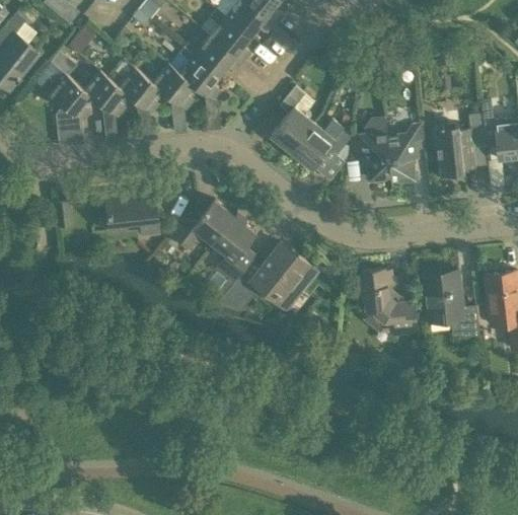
[(161,10),(160,9),(166,2),(163,0),(147,0),(139,11),(150,20),(152,21),(161,10)]
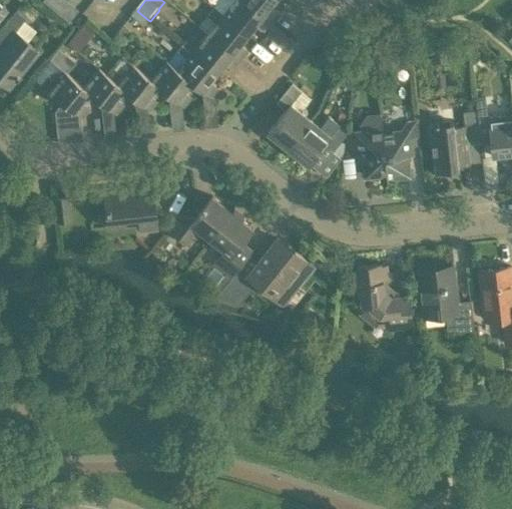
[(269,23),(239,0),(236,0),(222,17),(248,37),(256,27),(262,32),(269,23)]
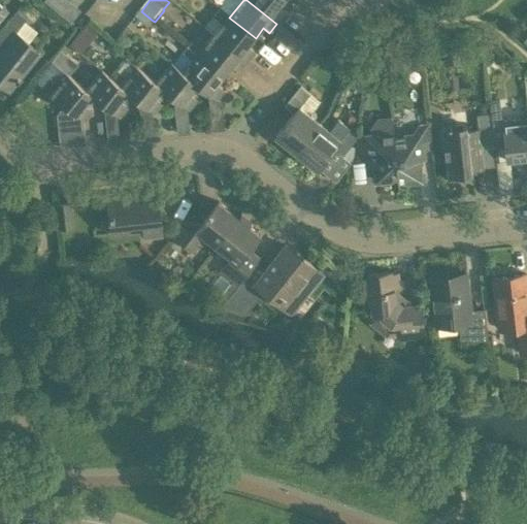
[(286,0),(246,0),(276,24),(285,14),(278,9),(286,0)]
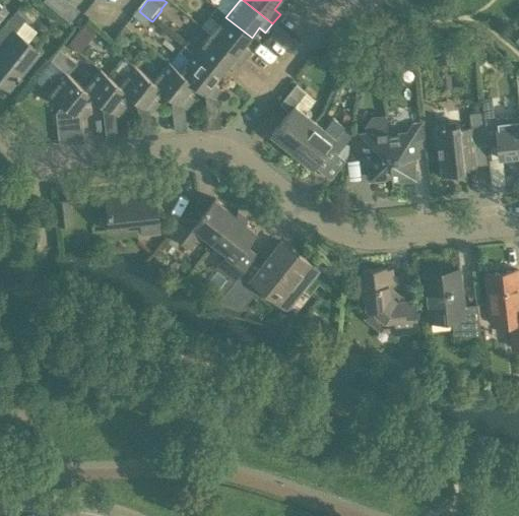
[(76,13),(68,6),(59,17),(71,27),(79,17),(80,16),(76,13)]
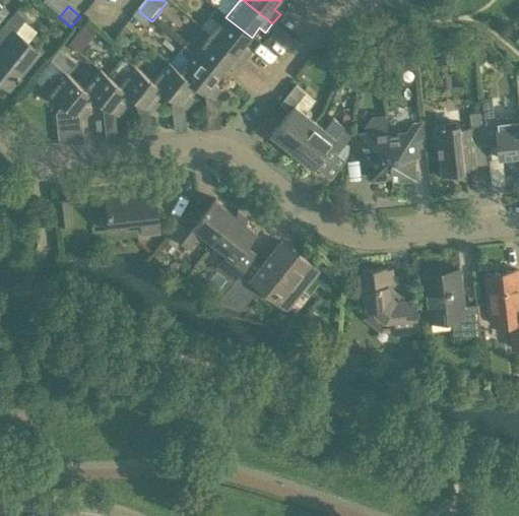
[(219,25),(210,37),(242,61),(250,52),(244,48),(252,38),(225,17),(217,10),(211,18),(219,25)]
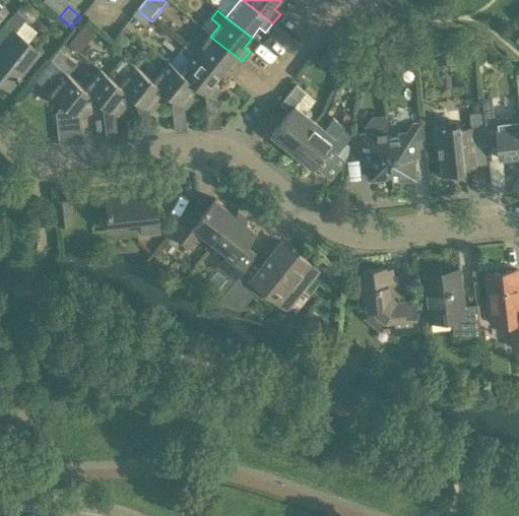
[(145,26),(150,20),(139,11),(133,17),(145,26)]
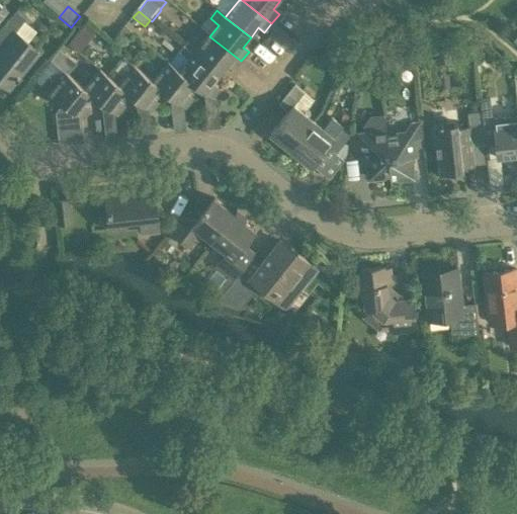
[(0,84),(10,92),(40,55),(15,34),(26,21),(16,13),(0,32),(0,46),(3,49),(0,53),(0,84)]
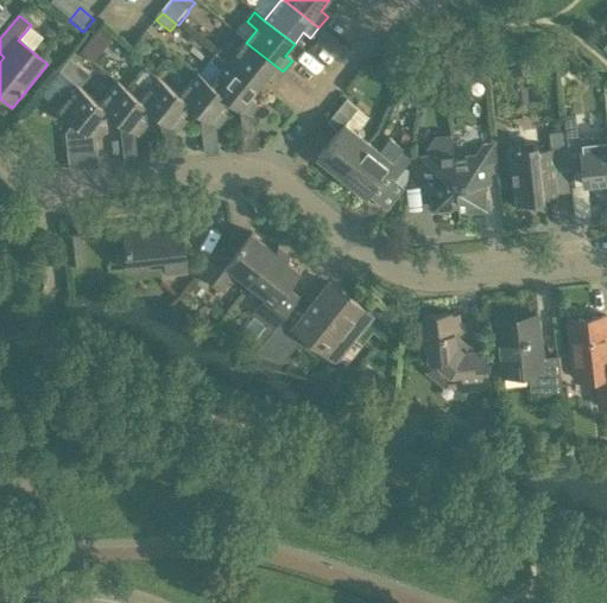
[(97,30),(80,50),(90,61),(109,39),(97,30)]
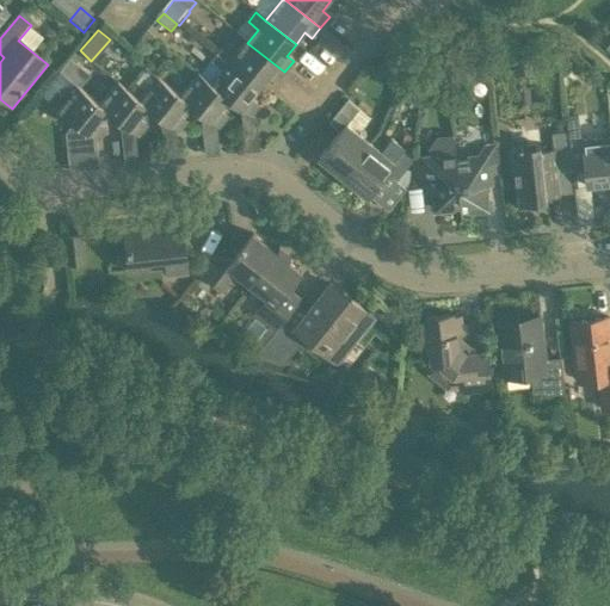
[(227,45),(219,56),(260,88),(269,78),(276,82),(284,72),(247,43),(238,55),(227,45)]
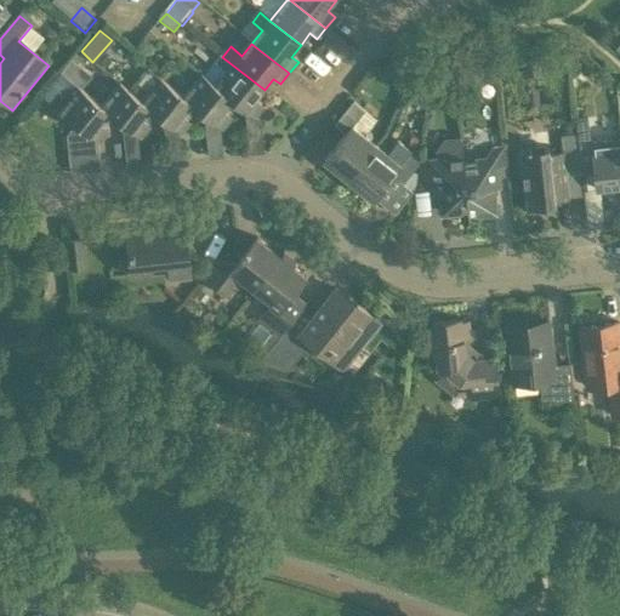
[(255,102),(265,90),(222,57),(204,79),(232,103),(252,119),(261,108),(255,102)]
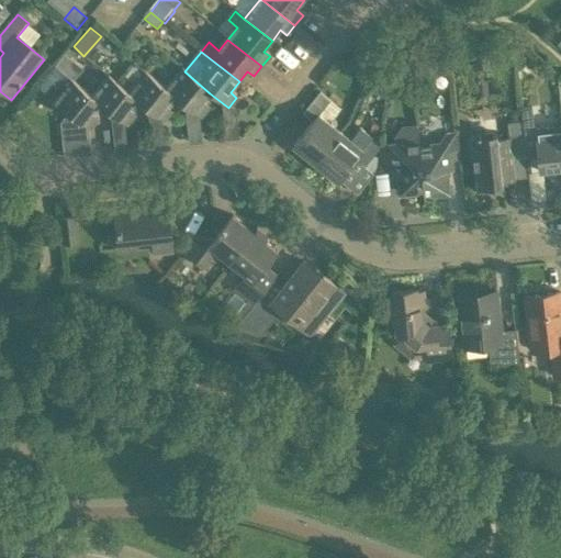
[(57,66),(64,71),(71,63),(65,57),(57,66)]
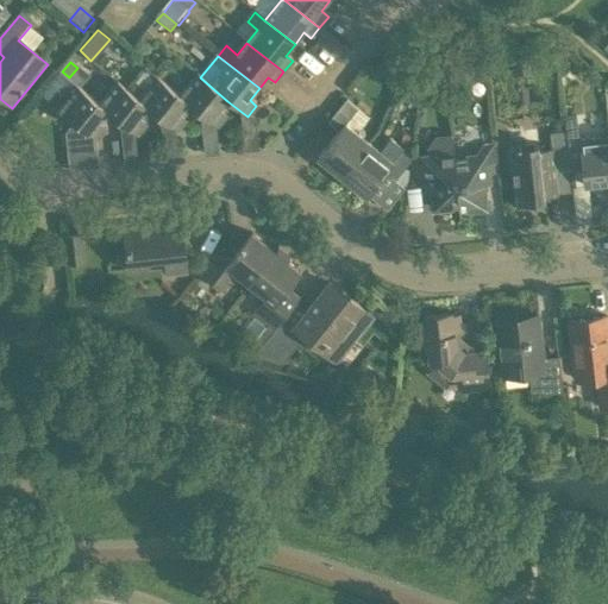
[(187,105),(180,98),(157,80),(158,80),(145,69),(127,92),(140,102),(139,102),(148,108),(146,109),(176,132),(185,121),(179,115),(187,105)]
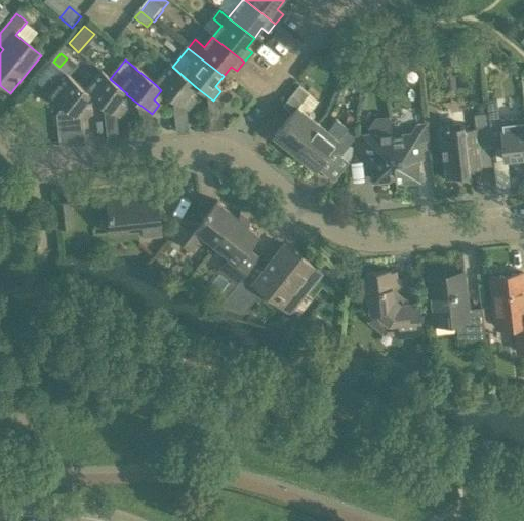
[(172,67),(171,66),(155,84),(161,90),(186,111),(194,101),(188,96),(196,87),(172,67)]
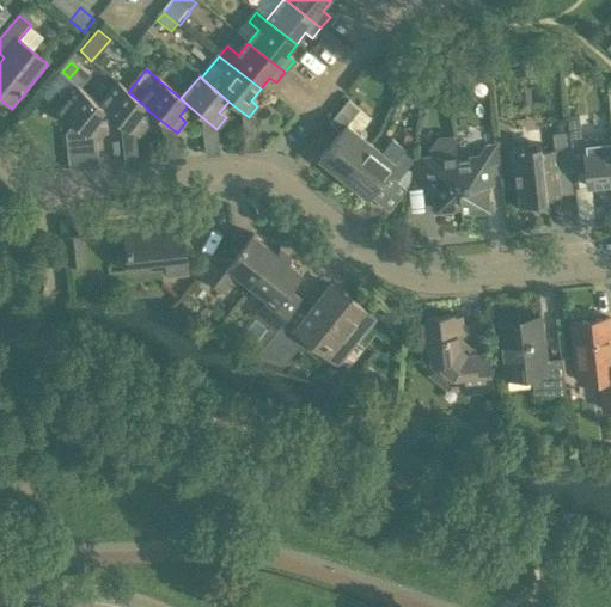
[(422,81),(410,80),(410,86),(415,92),(421,93),(422,81)]
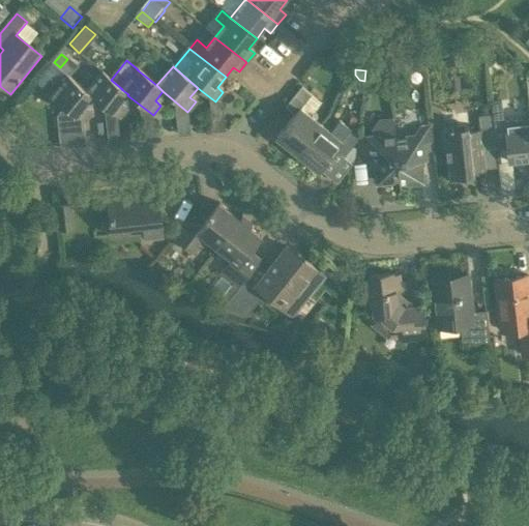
[(85,109),(92,99),(87,92),(67,77),(66,78),(58,70),(42,90),(83,123),(91,113),(85,109)]
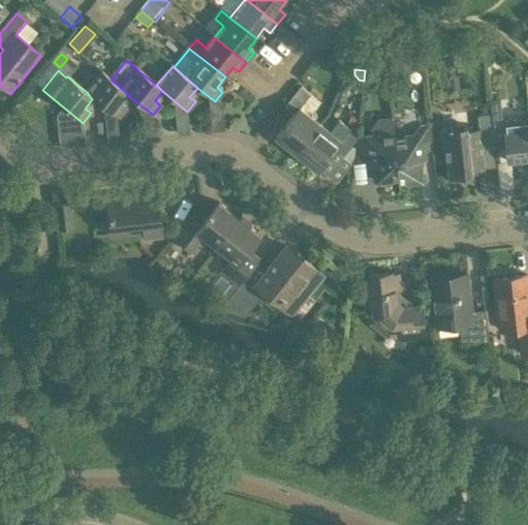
[(102,73),(87,92),(92,99),(118,119),(125,110),(120,104),(127,95),(128,94),(121,89),(122,89),(111,80),(102,73)]
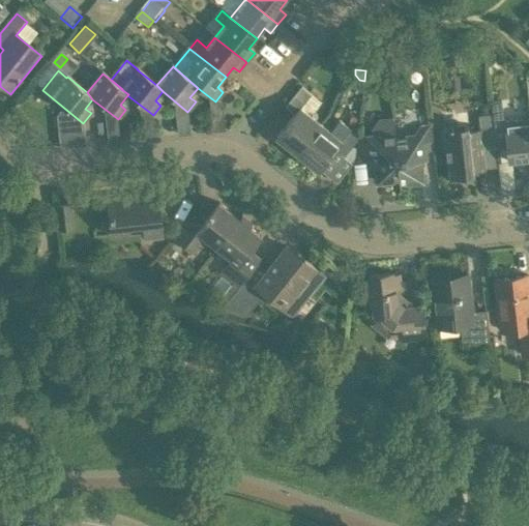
[(295,116),(276,140),(297,156),(321,127),(300,111),(312,97),(301,89),(286,109),(295,116)]
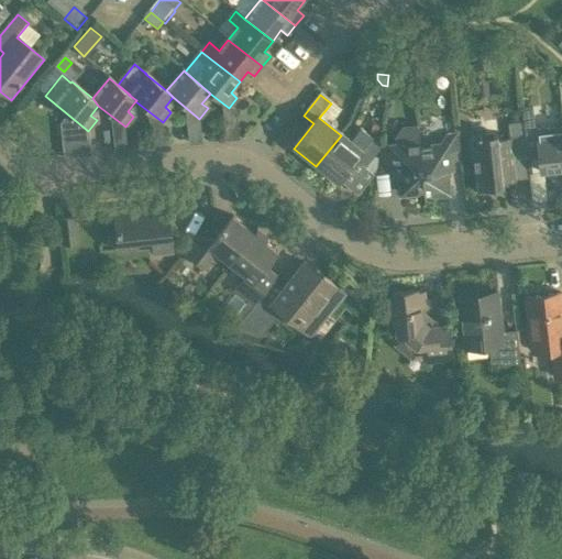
[(561,129),(535,132),(532,111),(521,112),(522,122),(526,154),(537,153),(539,174),(561,172),(561,129)]
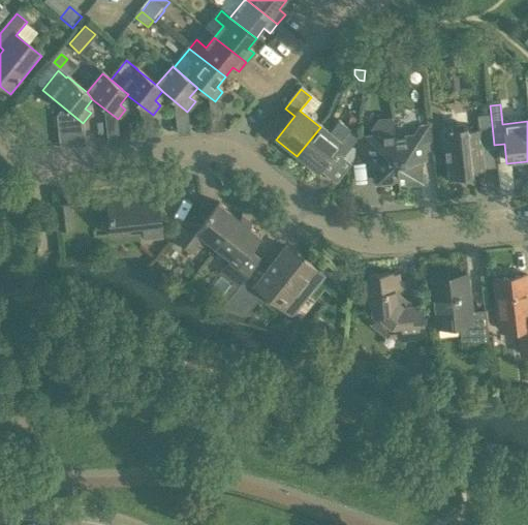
[(472,174),(485,173),(482,146),(494,145),(491,115),(477,116),(479,131),(468,132),(467,128),(440,131),(442,150),(445,149),(448,181),(473,178),(472,174)]
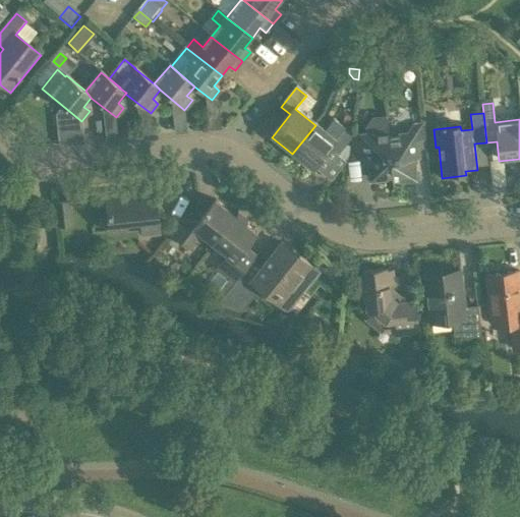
[(326,133),(315,125),(292,154),(313,170),(330,150),(339,157),(349,144),(350,133),(345,129),(335,122),(326,133)]
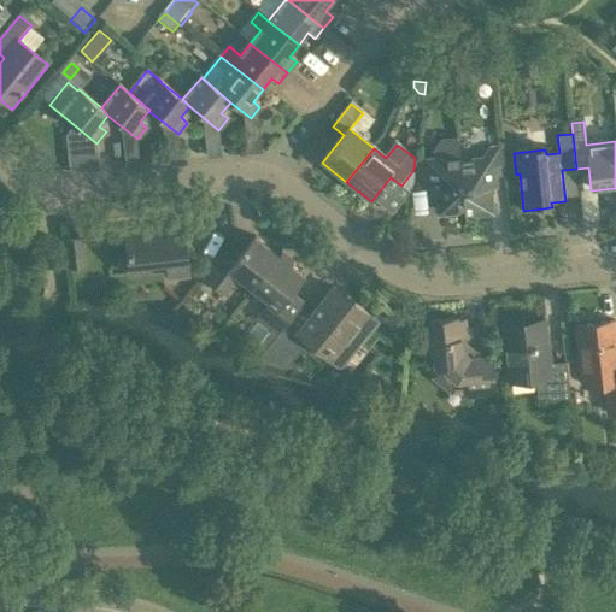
[(465,213),(461,164),(459,159),(428,163),(432,192),(438,192),(440,215),(465,213)]
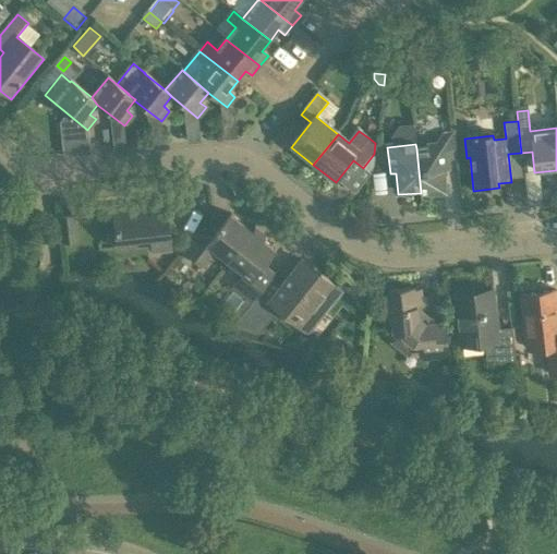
[(445,145),(416,148),(421,193),(422,196),(444,194),(442,172),(447,171),(445,145)]
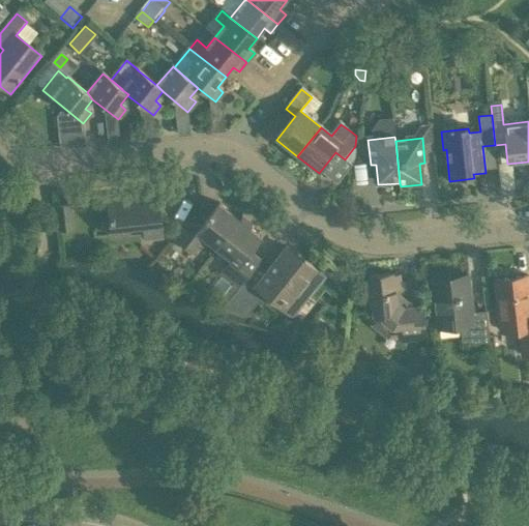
[(144,235),(145,241),(163,239),(157,197),(108,202),(112,238),(144,235)]
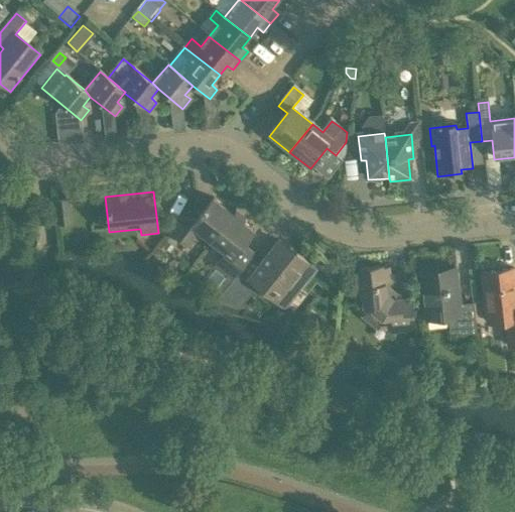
[(187,249),(200,234),(212,244),(233,216),(213,200),(196,222),(184,214),(168,233),(187,249)]
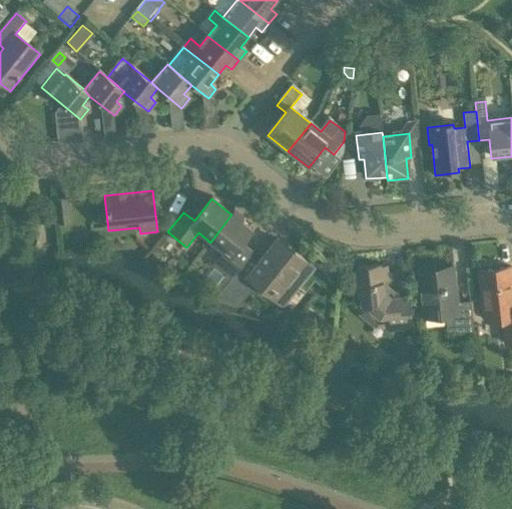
[(71,223),(68,199),(54,201),(56,225),(71,223)]
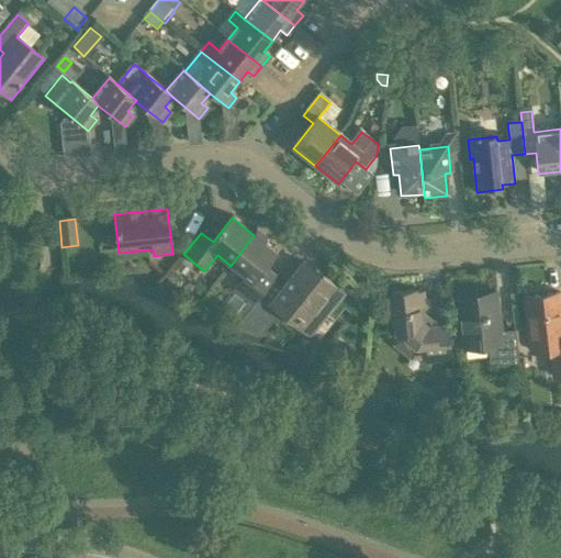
[(245,277),(233,293),(246,304),(236,317),(242,322),(262,297),(272,283),(260,274),(277,254),(254,235),(231,266),(245,277)]
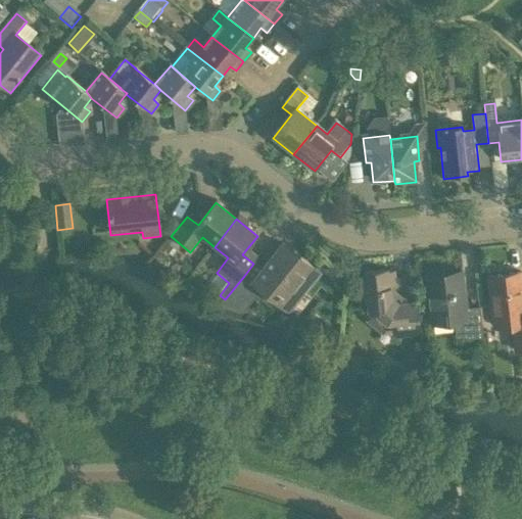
[(283,246),(253,283),(244,276),(225,299),(221,305),(244,314),(262,291),(281,308),(312,269),(283,246)]
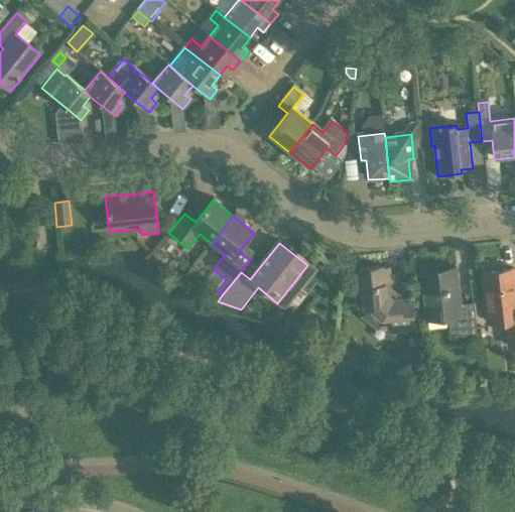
[(388,328),(388,335),(414,332),(411,302),(400,303),(399,300),(390,293),(387,269),(360,271),(365,316),(380,329),(388,328)]
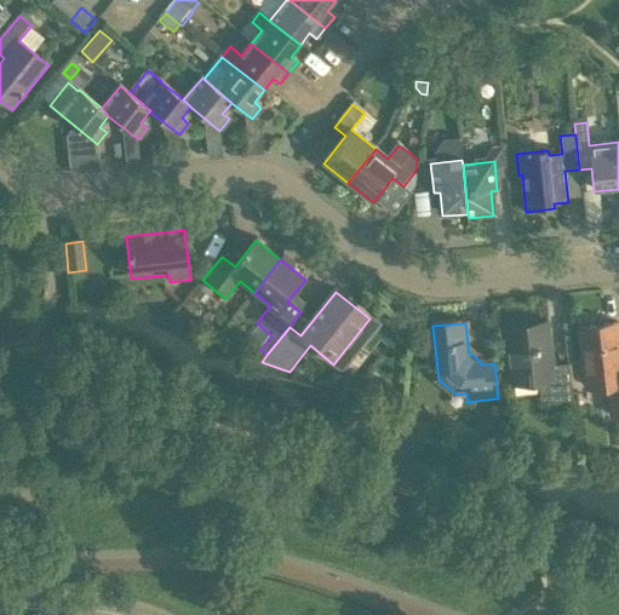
[(538,384),(540,406),(573,402),(569,366),(551,368),(546,323),(506,328),(513,386),(538,384)]
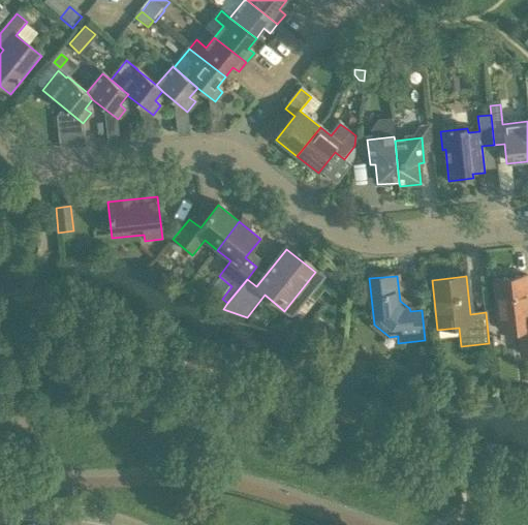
[(520,331),(523,358),(527,357),(527,278),(494,282),(500,333),(520,331)]
